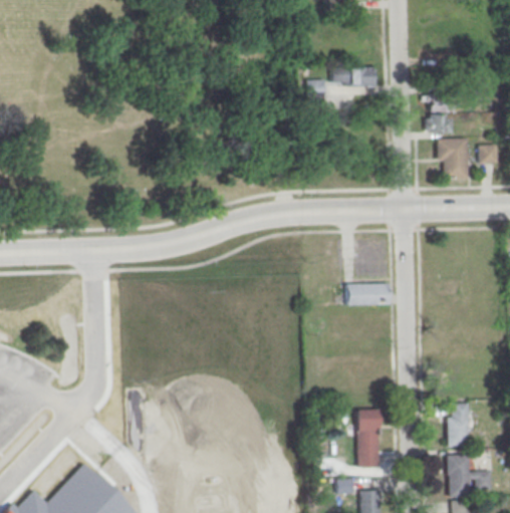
[(375,67),(375,87),(346,88),(346,82),(332,83),(332,68),(375,67)]
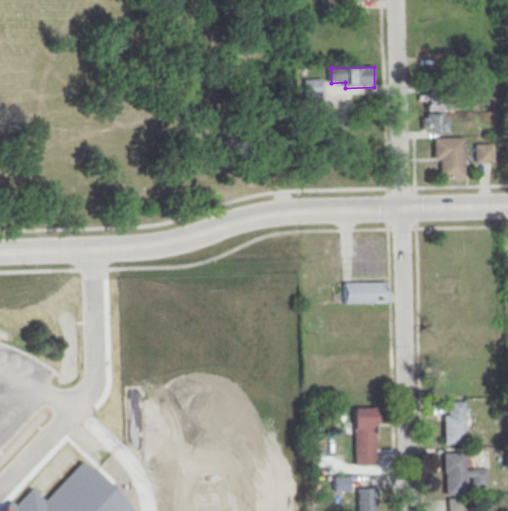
[(307,103),(327,103),(327,79),(307,79),(307,103)]
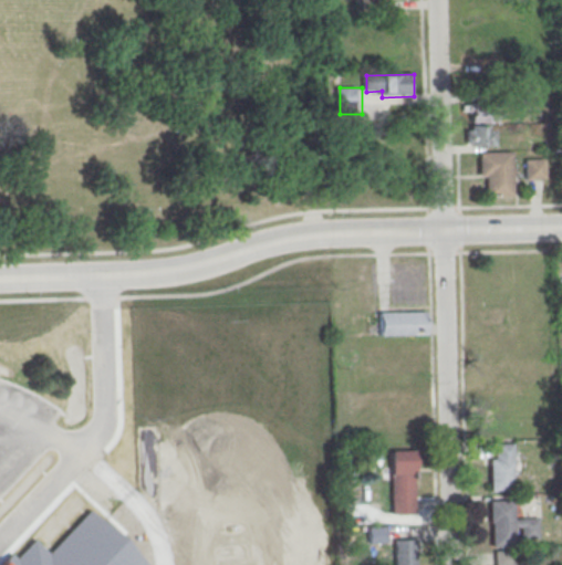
[(499,102),(500,124),(474,125),(474,103),(499,102)]
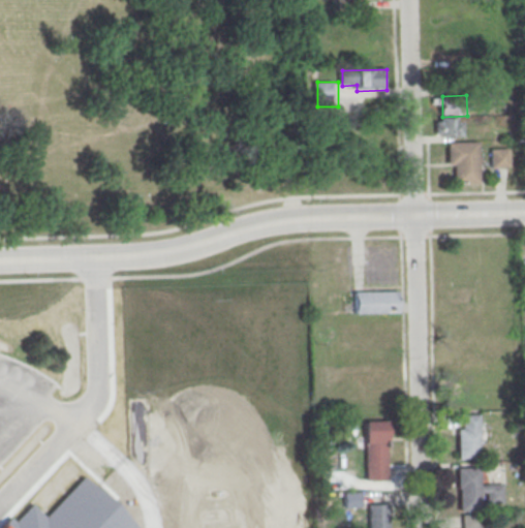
[(449,143),(481,142),(482,184),(457,185),(457,164),(450,164),(449,143)]
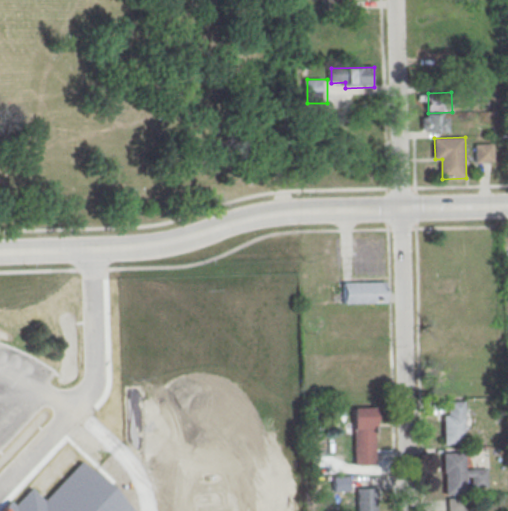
[(495,163),(495,144),(478,144),(478,163),(495,163)]
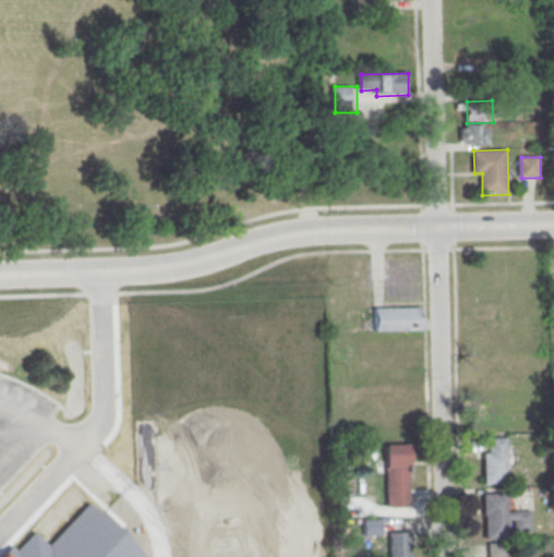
[(378,309),(422,307),(423,330),(378,331),(378,309)]
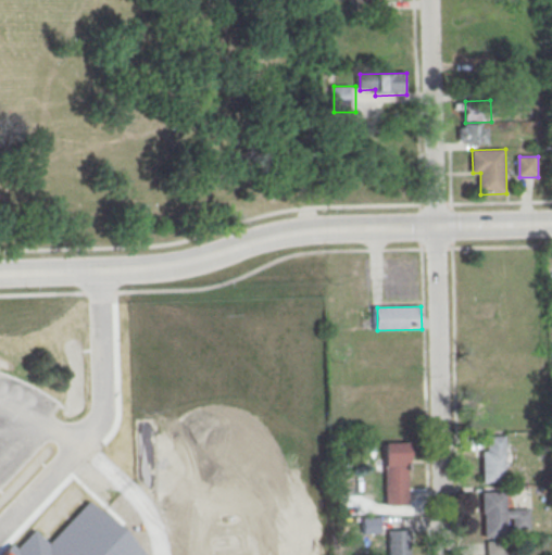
[(485,452),(490,452),(489,437),(506,437),(507,482),(486,483),(485,452)]
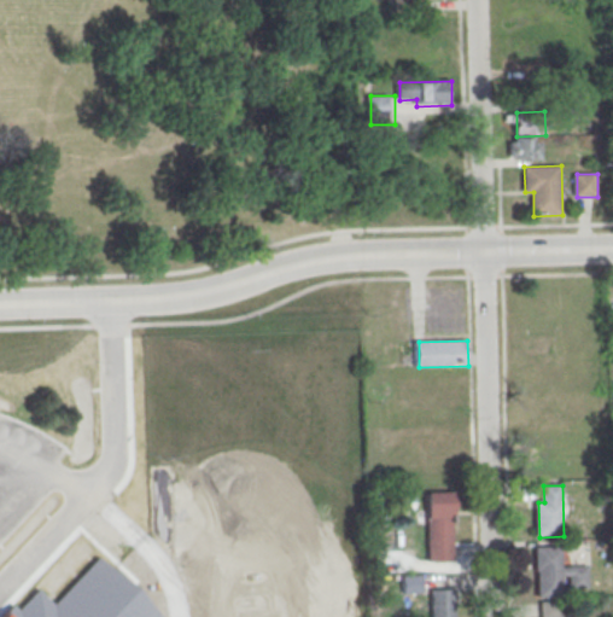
[(456,493),(430,493),(430,559),(456,559),(456,493)]
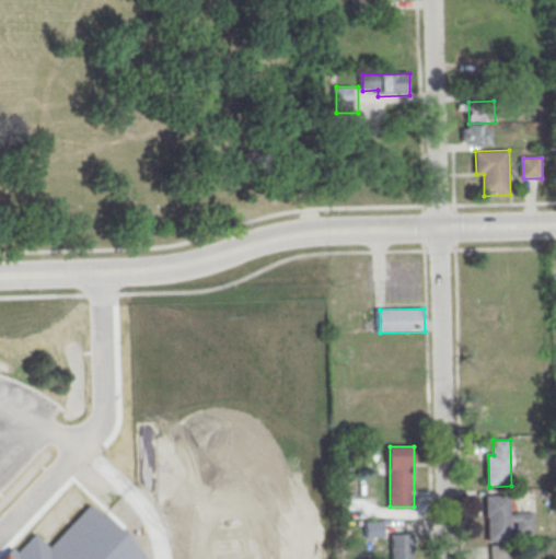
[(487,496),(489,542),(512,540),(511,533),(535,532),(535,512),(512,513),(511,496),(487,496)]
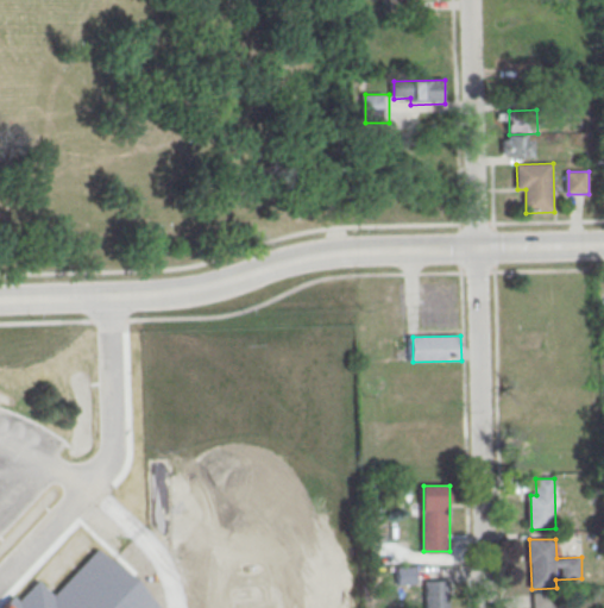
[(5,607),(17,596),(24,603),(43,583),(57,596),(99,552),(157,607),(5,607)]
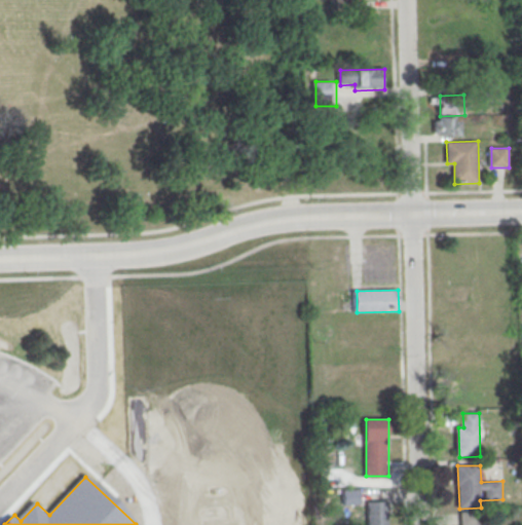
[(387,524),(388,503),(370,503),(369,524),(387,524)]
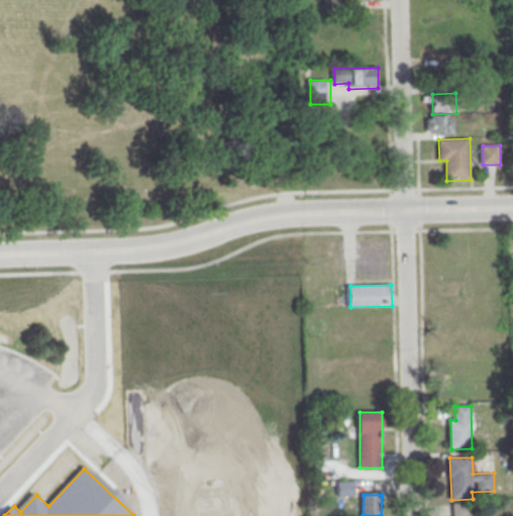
[(475,515),(475,504),(452,504),(452,515),(475,515)]
